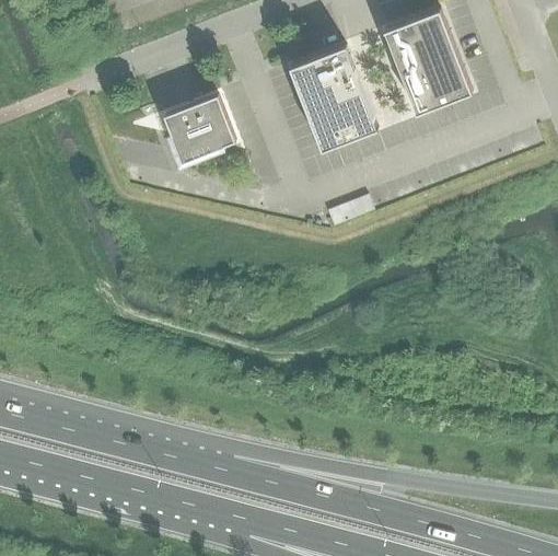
[(384,35),(415,115),(413,116),(414,117),(471,95),(438,12),(382,34),(383,35),(384,35)]
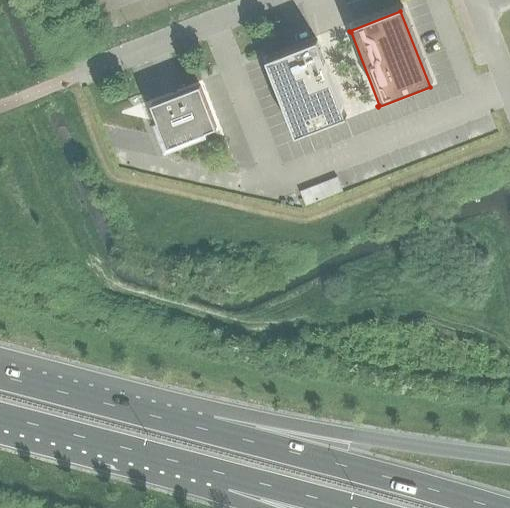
[(263,64),(293,140),(344,120),(343,119),(342,119),(314,46),(315,46),(314,44),(263,64)]
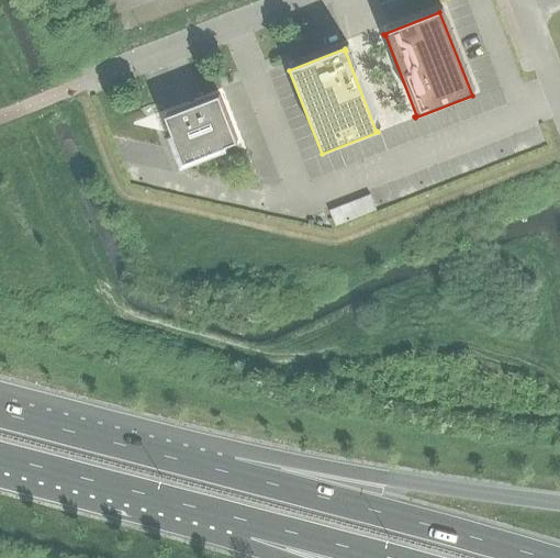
[(490,56),(478,60),(493,110),(505,107),(490,56)]
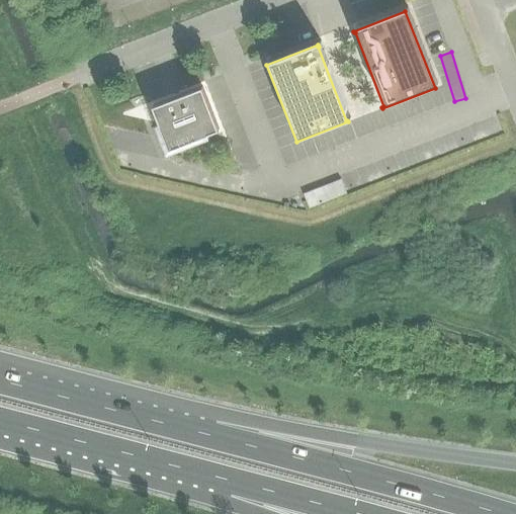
[(150,109),(166,153),(217,134),(199,90),(150,109)]
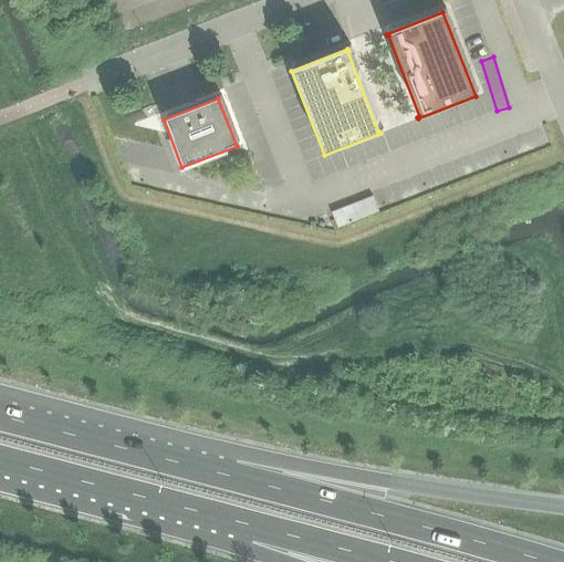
[(340,228),(380,215),(376,199),(335,212),(340,228)]
